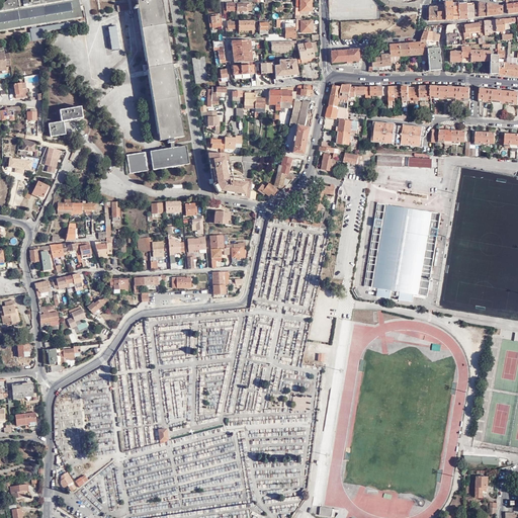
[(41,0),(16,0),(18,8),(0,11),(0,30),(4,30),(5,31),(9,30),(9,29),(31,25),(31,26),(36,26),(36,25),(62,20),(62,22),(66,21),(66,19),(81,17),(78,0),(65,0),(42,4),(41,0)]
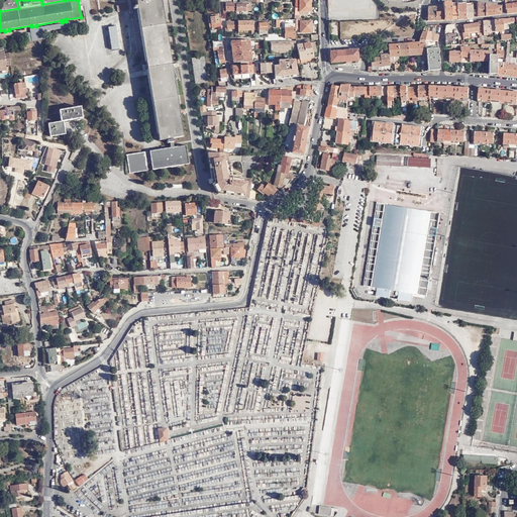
[(160,0),(135,0),(159,140),(183,136),(176,95),(180,94),(177,79),(174,79),(168,42),(160,0)]
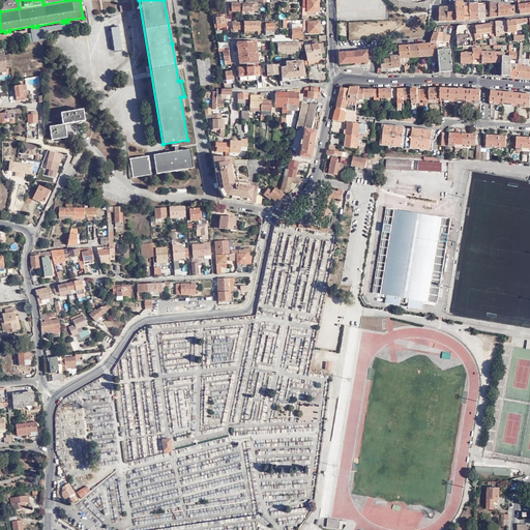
[(302,7),(302,19),(307,19),(307,16),(317,16),(317,12),(319,11),(318,0),(305,0),(306,7),(302,7)]
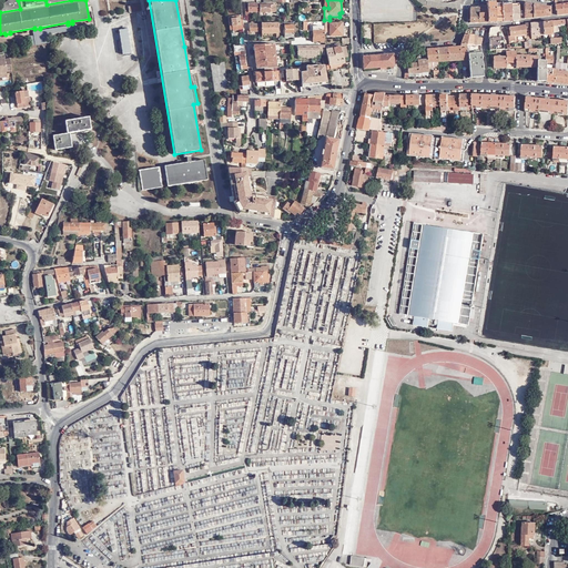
[(245,8),(246,16),(250,16),(250,11),(260,11),(260,4),(260,2),(247,2),(247,8),(245,8)]
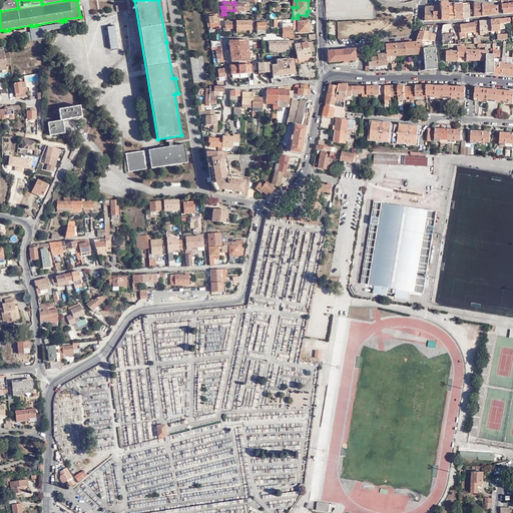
[(234,4),(234,10),(248,11),(248,4),(246,4),(246,2),(235,2),(235,4),(234,4)]
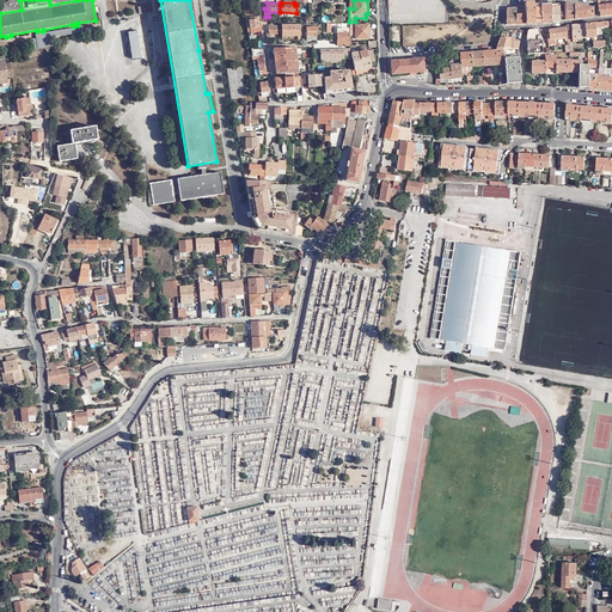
[(564,5),(564,19),(574,19),(574,5),(564,4),(564,5)]
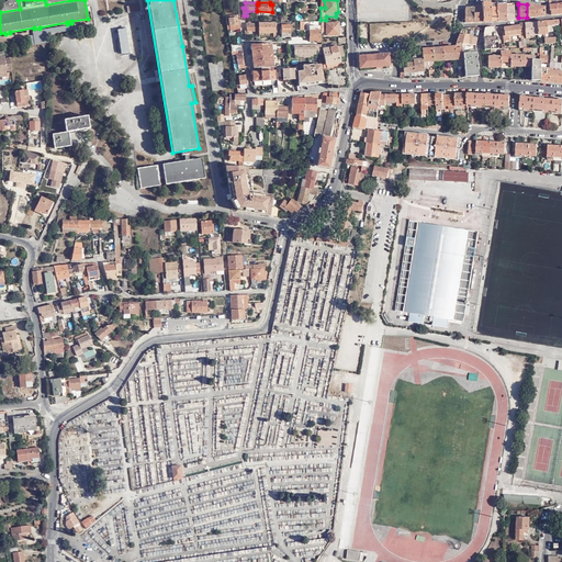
[(561,3),(549,6),(550,11),(551,10),(551,14),(561,13),(561,3)]
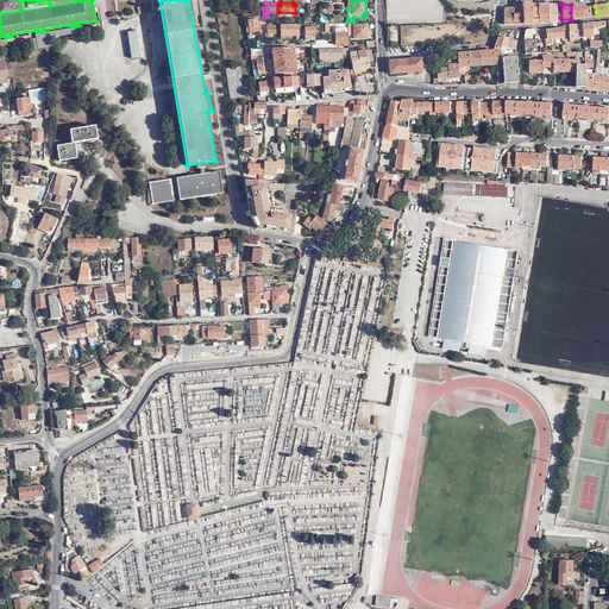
[(539,23),(548,20),(548,5),(539,5),(539,23)]
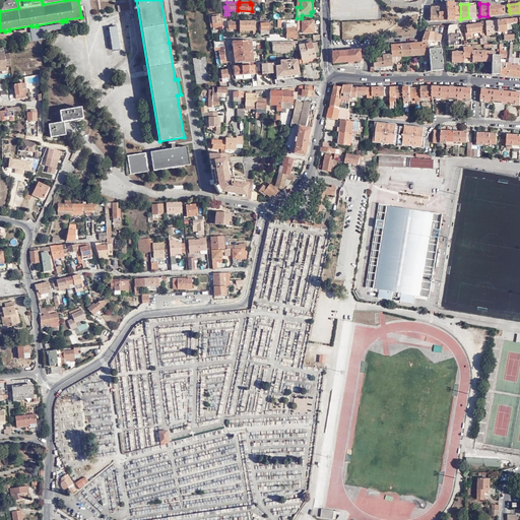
[(488,4),(488,16),(503,14),(504,6),(488,4)]
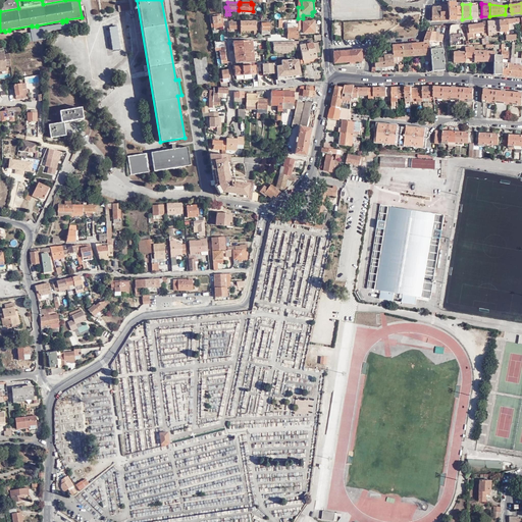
[(211,27),(213,25),(214,29),(221,28),(220,23),(223,23),(222,17),(222,14),(222,13),(210,15),(211,27)]
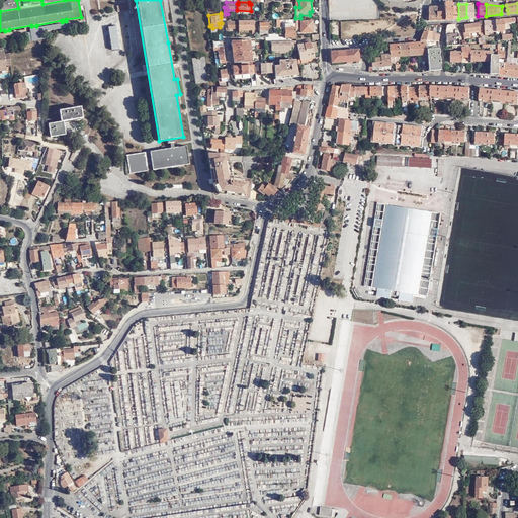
[(503,27),(508,27),(508,23),(514,22),(514,21),(514,18),(502,19),(503,27)]
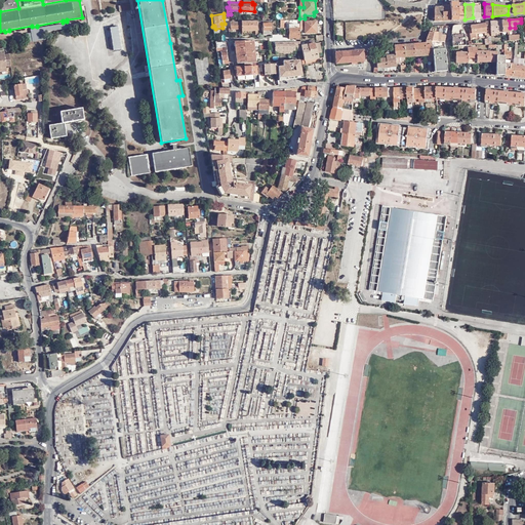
[(509,19),(500,21),(501,32),(506,32),(506,35),(510,35),(510,32),(510,28),(509,19)]
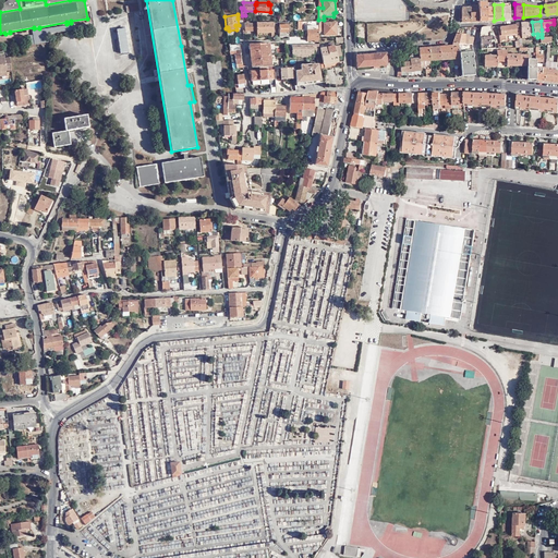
[(273,38),(273,39),(275,39),(275,37),(275,33),(275,23),(275,22),(257,22),(257,23),(245,24),(245,29),(243,29),(243,33),(247,33),(247,31),(257,31),(257,33),(273,33),(273,37),(273,38)]
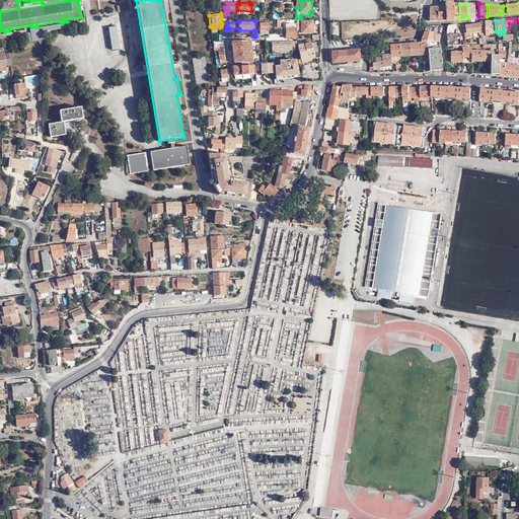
[(269,33),(269,20),(263,20),(261,20),(261,33),(269,33)]
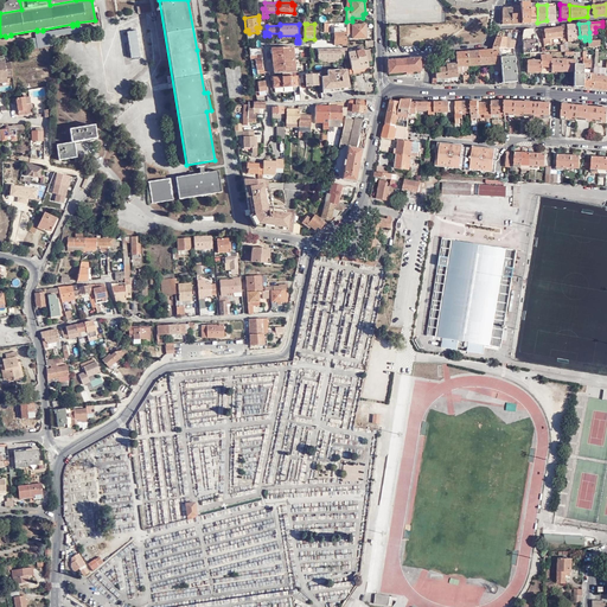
[(366,38),(366,24),(353,25),(353,38),(366,38)]
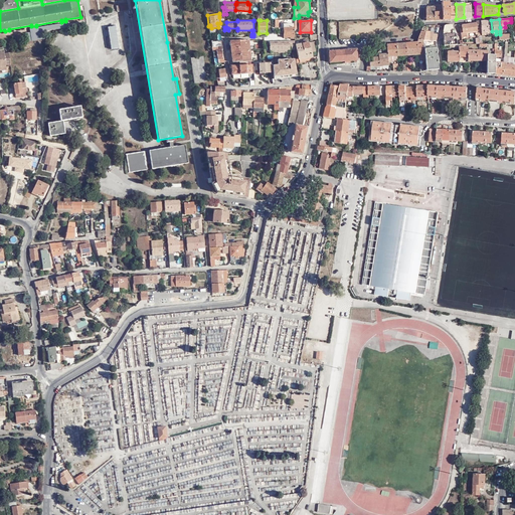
[(491,20),(480,21),(481,27),(481,32),(487,32),(492,31),(491,20)]
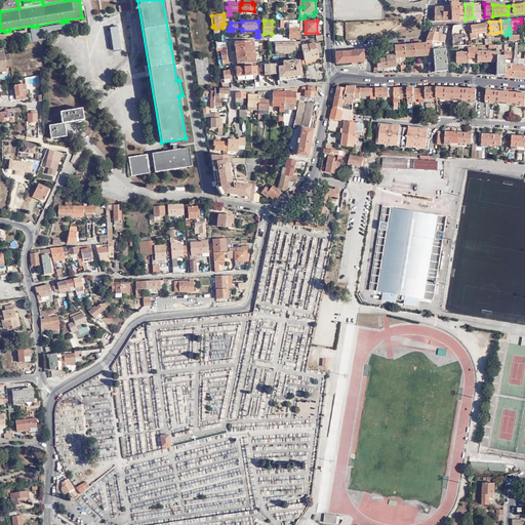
[(71,23),(31,29),(31,32),(26,33),(28,42),(41,40),(40,33),(72,28),(71,23)]
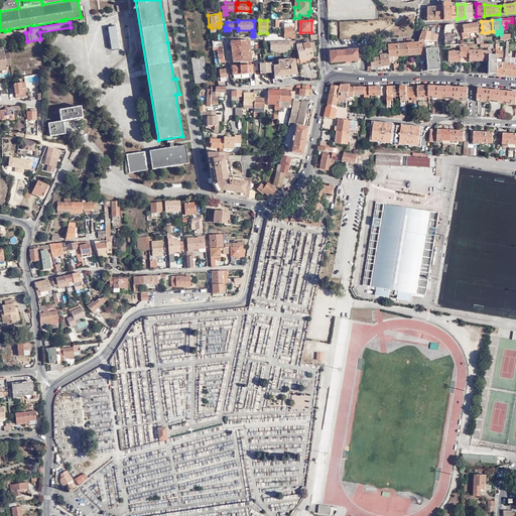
[(284,35),(285,37),(291,37),(294,37),(294,27),(292,27),(292,23),(285,23),(284,35)]
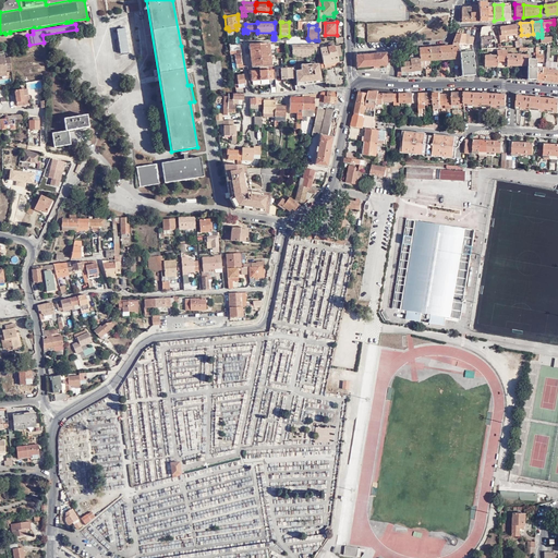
[(517,34),(516,31),(516,25),(500,27),(501,35),(517,34)]
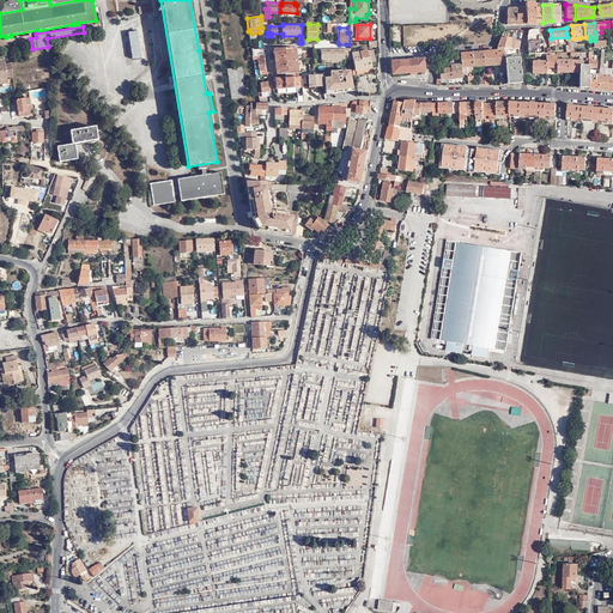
[(528,30),(527,35),(528,54),(535,54),(544,54),(539,29),(530,29),(528,30)]
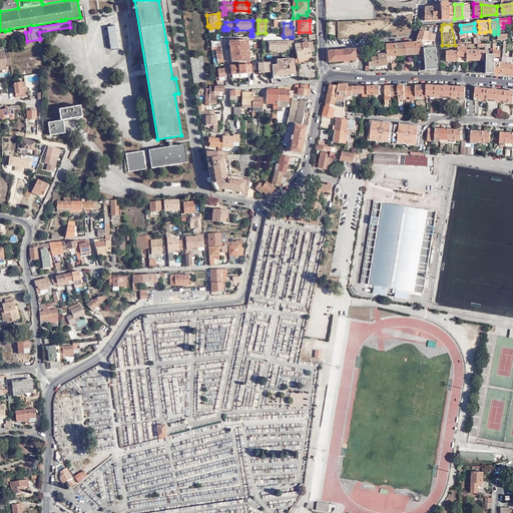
[(115,25),(108,27),(111,48),(118,47),(115,25)]
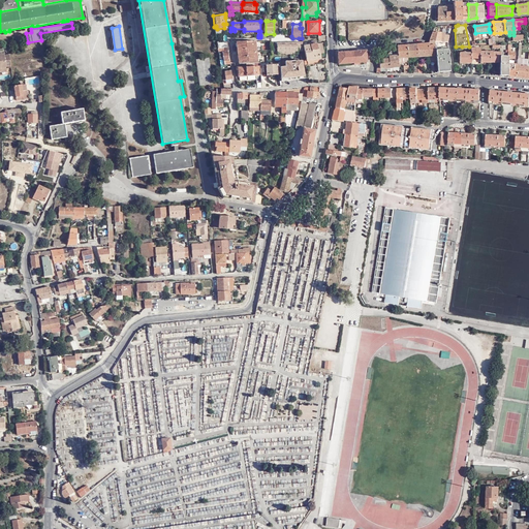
[(440,32),(432,32),(429,41),(430,41),(435,41),(440,41),(440,36),(440,34),(440,32)]
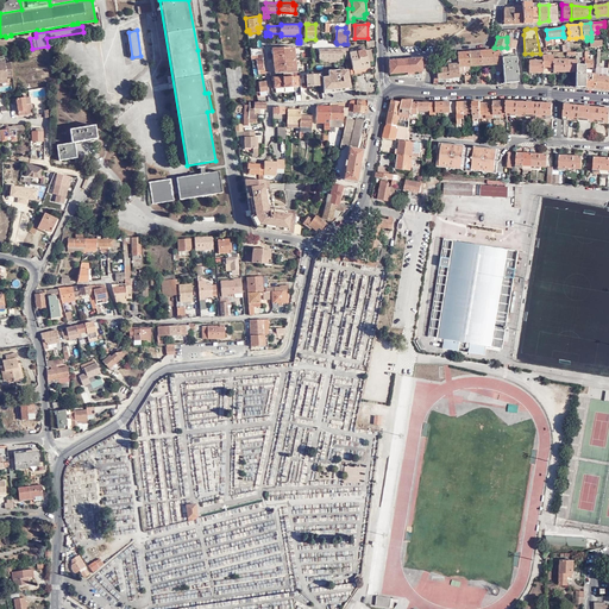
[(297,71),(294,46),(272,48),(275,74),(297,71)]
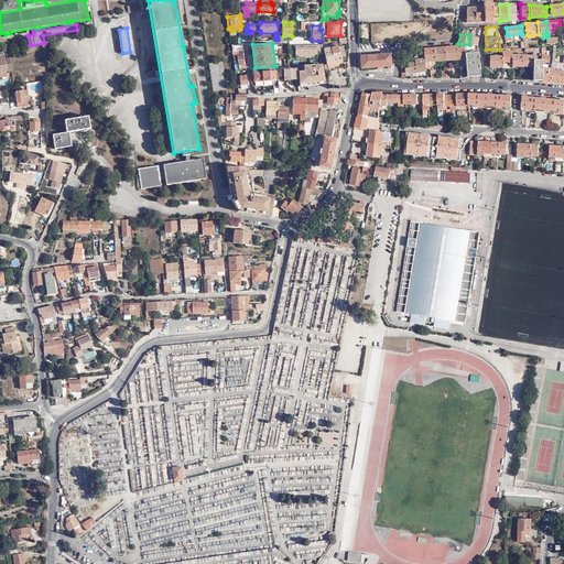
[(328,46),(329,49),(332,49),(334,63),(340,62),(340,56),(338,46),(337,46),(337,43),(333,44),(333,46),(328,46)]
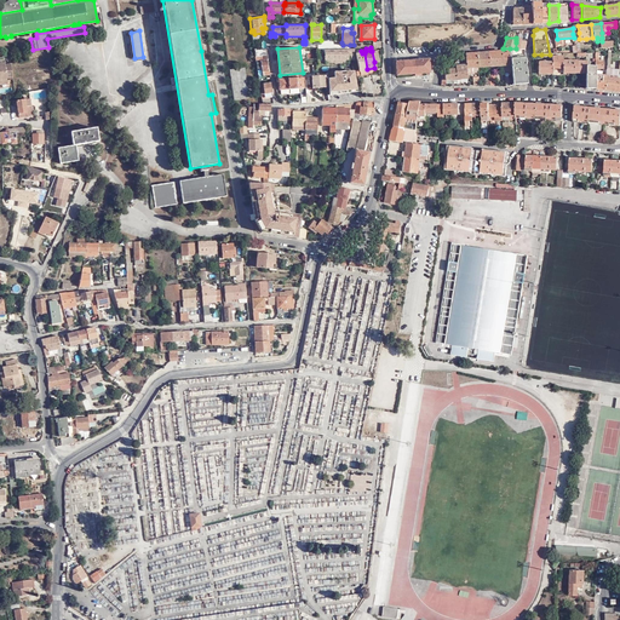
[(325,59),(355,58),(354,50),(325,50),(325,59)]
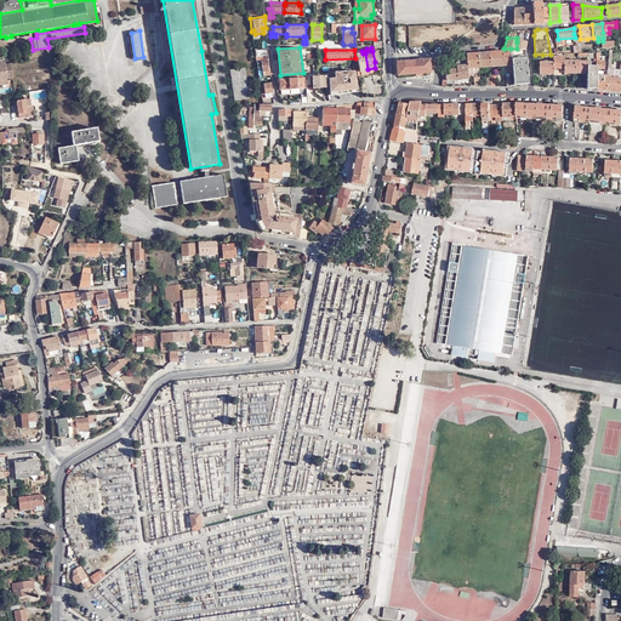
[(489,67),(503,66),(502,51),(490,52),(488,52),(489,67)]
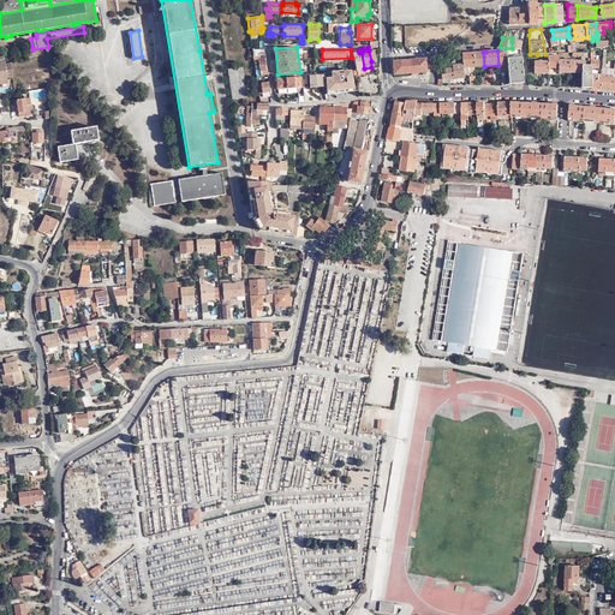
[(614,70),(614,66),(608,66),(608,70),(605,70),(607,51),(603,51),(603,65),(603,73),(605,73),(607,72),(611,72),(611,70),(614,70)]
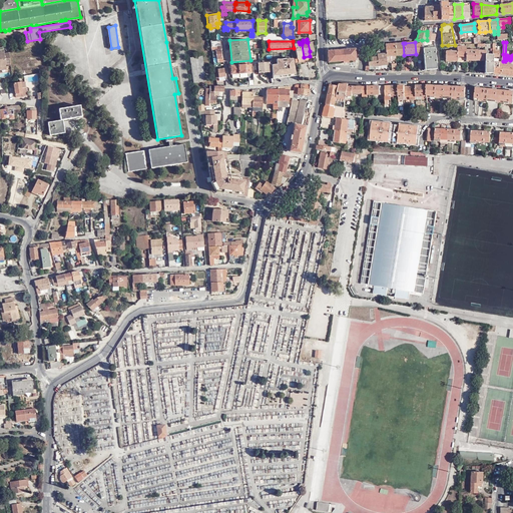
[(386,61),(395,60),(395,58),(395,55),(394,43),(385,44),(386,53),(386,61)]
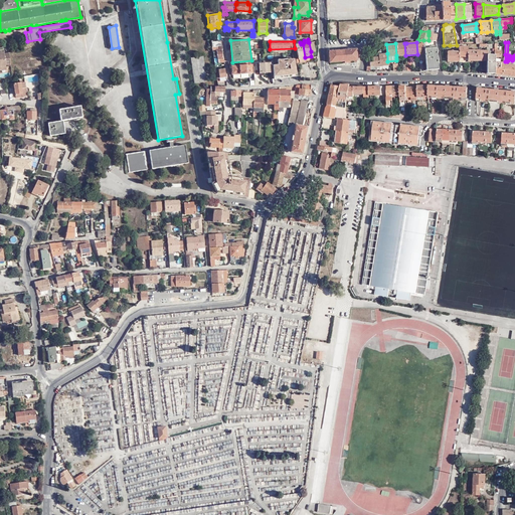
[(396,55),(405,55),(404,43),(395,43),(396,55)]
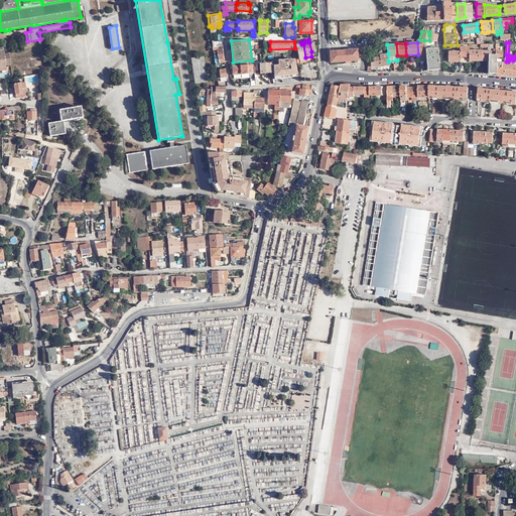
[(297,45),(299,58),(299,59),(305,57),(303,44),(301,44),(297,45)]
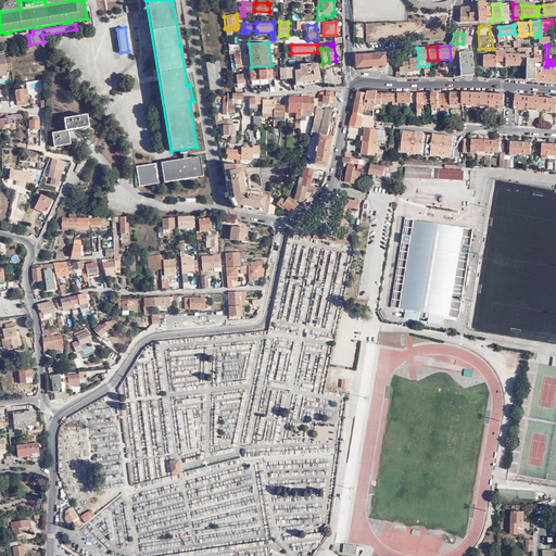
[(240,50),(236,50),(232,51),(235,68),(242,67),(240,50)]
